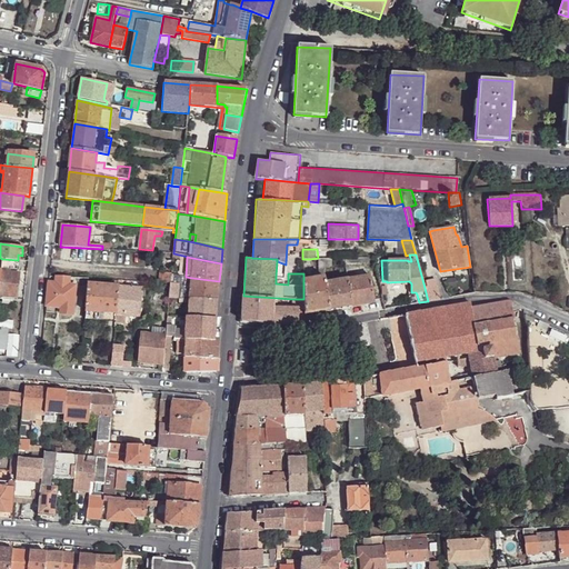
[(303,279),(303,299),(305,312),(329,309),(323,277),(323,270),(323,258),(318,258),(318,277),(303,279)]
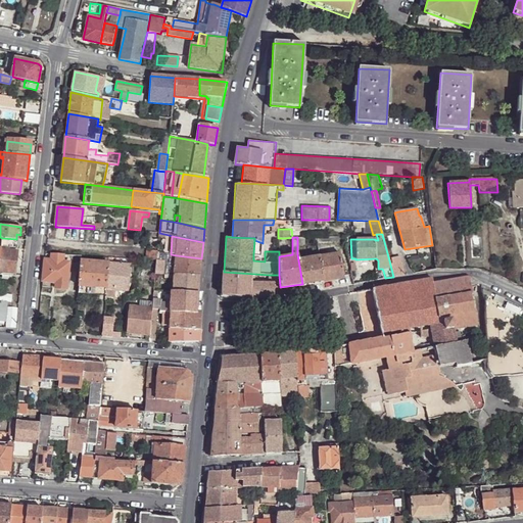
[(16,239),(2,238),(2,243),(1,247),(16,249),(17,239),(16,239)]
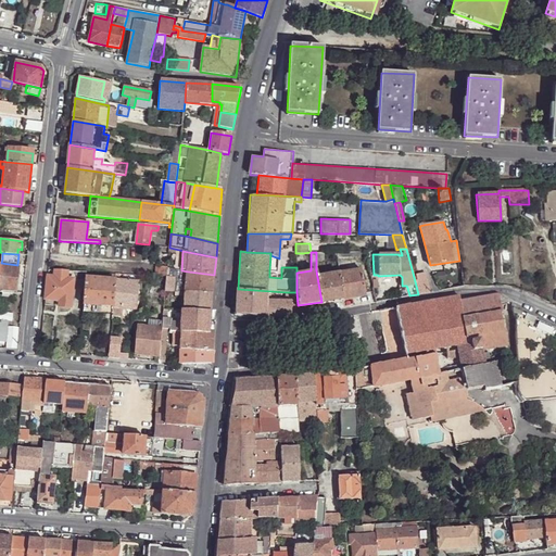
[(270,255),(269,270),(278,270),(279,258),(270,255)]
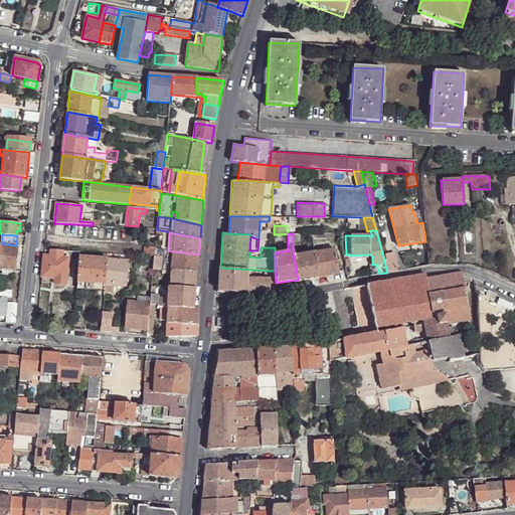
[(293,250),(298,280),(318,277),(314,252),(307,253),(307,250),(305,250),(305,253),(297,254),(296,249),(296,244),(293,244),(293,250)]
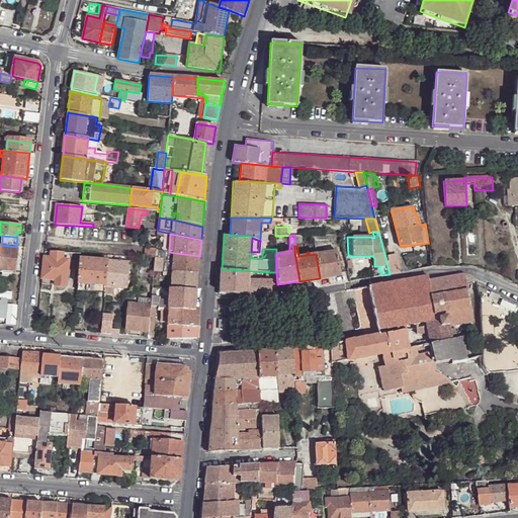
[(17,249),(1,247),(0,253),(0,269),(14,272),(17,249)]
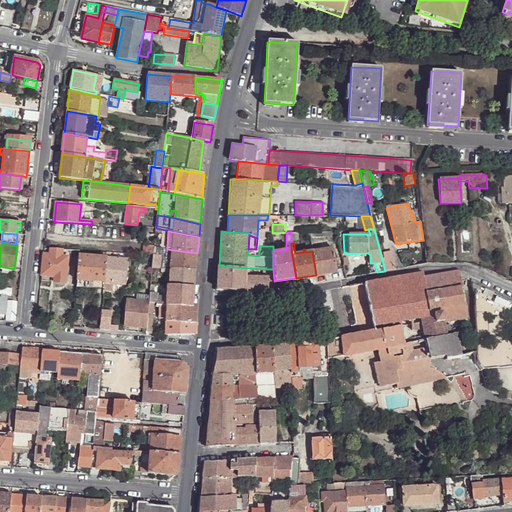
[(154,247),(144,245),(143,255),(153,256),(154,247)]
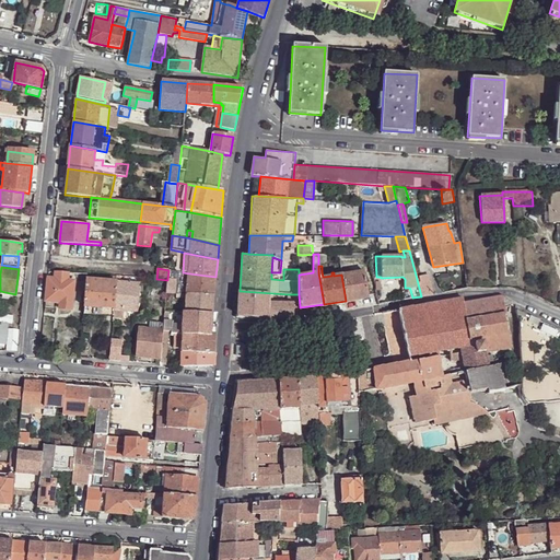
[(214,296),(216,277),(189,273),(188,281),(175,280),(175,271),(168,270),(167,280),(166,293),(177,294),(214,296)]
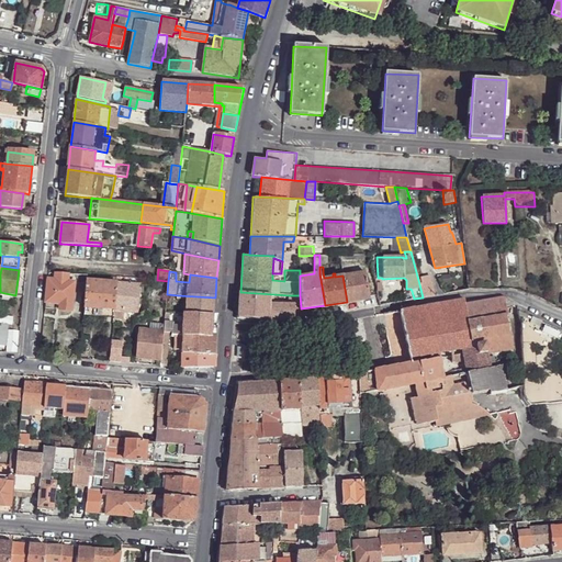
[(366,272),(343,276),(347,302),(370,299),(366,272)]
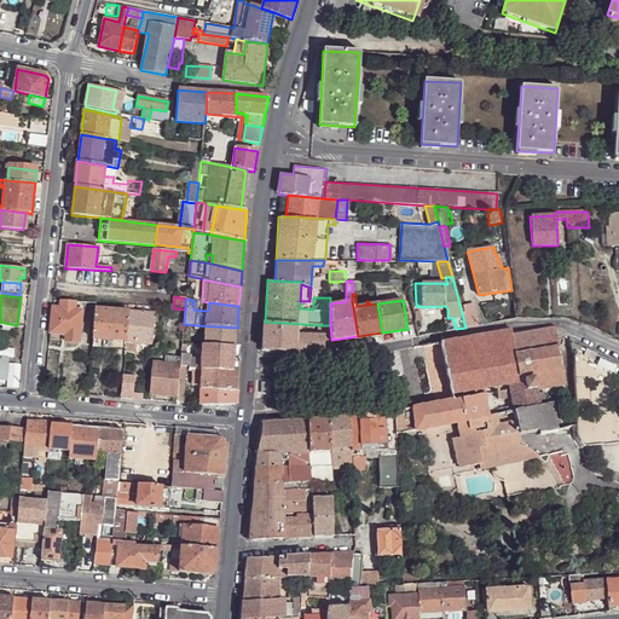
[(53,307),(50,333),(65,335),(65,341),(79,342),(82,311),(75,311),(76,302),(61,301),(61,308),(53,307)]
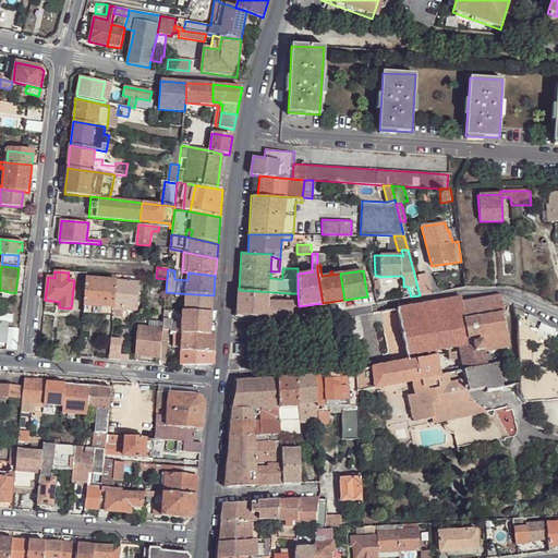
[(417,278),(415,278),(420,295),(432,293),(429,279),(428,279),(427,273),(417,275),(417,278)]
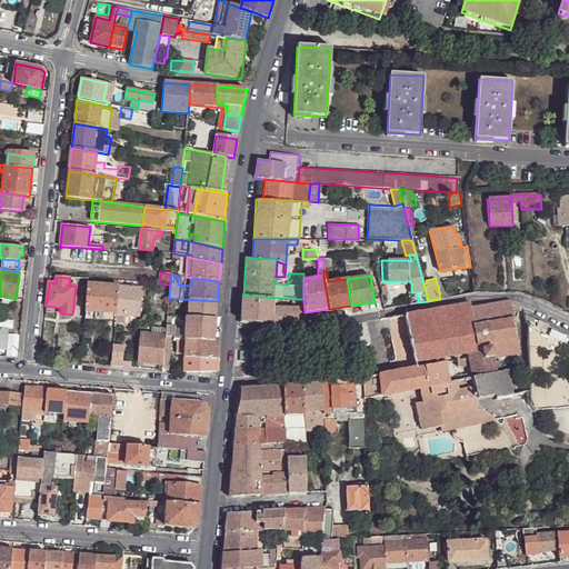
[(86,312),(116,315),(118,288),(88,285),(86,312)]
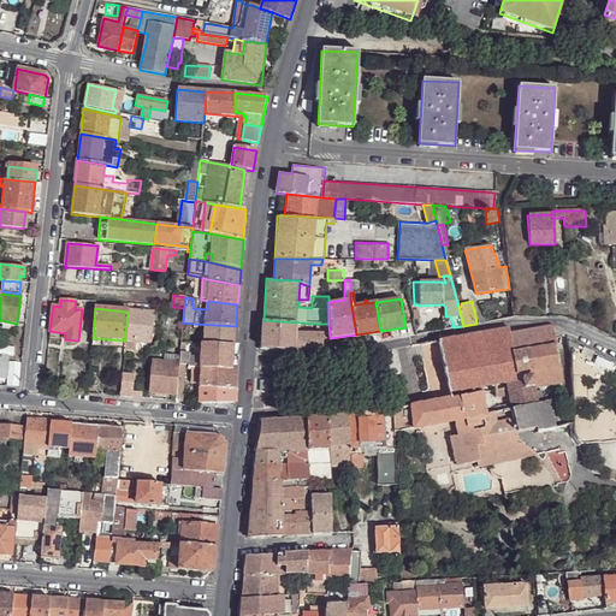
[(128,312),(125,341),(152,343),(154,314),(128,312)]
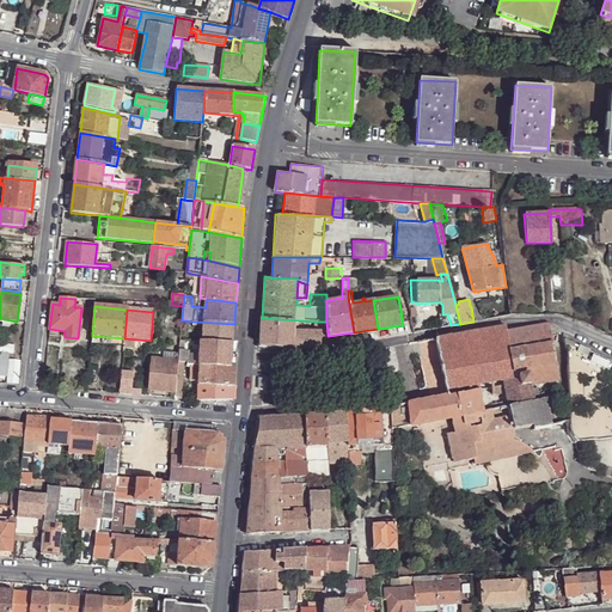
[(440,328),(451,325),(448,317),(439,318),(440,328)]
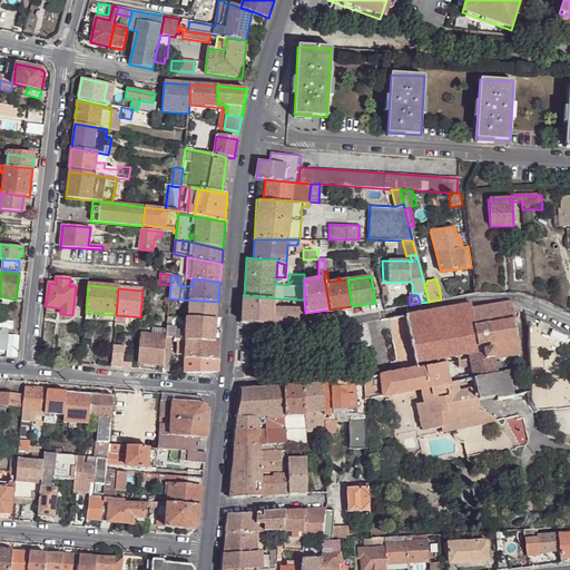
[(243,321),(272,323),(273,307),(274,301),(278,301),(277,298),(244,296),(243,321)]
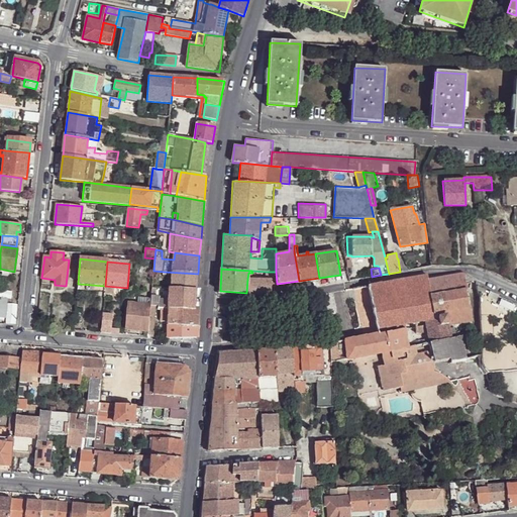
[(196,290),(198,274),(164,272),(163,275),(173,276),(172,289),(196,290)]
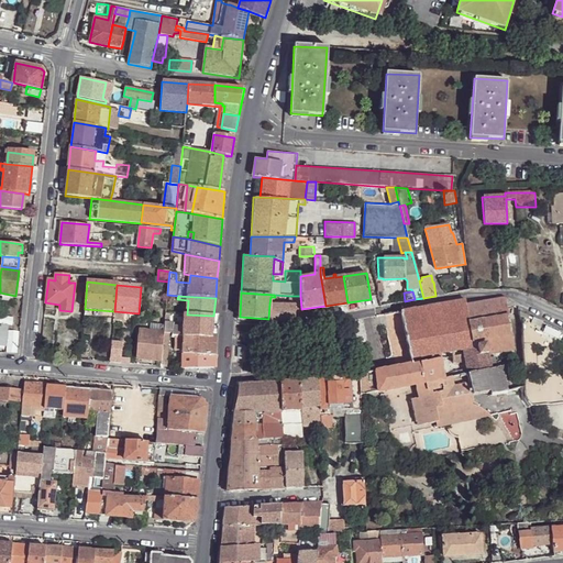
[(295,305),(295,319),(300,318),(301,309),(300,296),(289,296),(289,305),(295,305)]
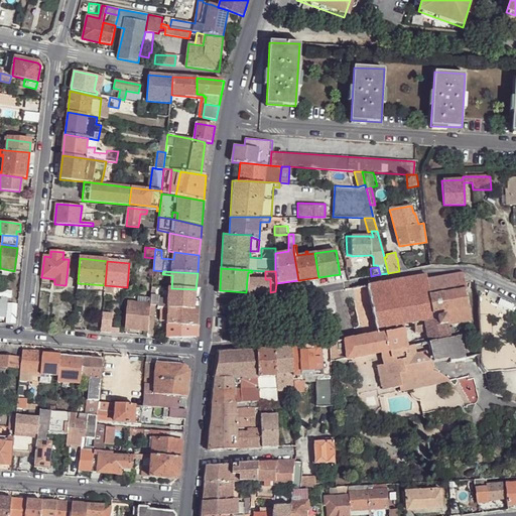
[(367,285),(376,329),(425,318),(433,316),(433,311),(445,310),(447,324),(472,319),(468,301),(467,294),(465,283),(465,282),(467,281),(466,279),(464,279),(463,273),(426,279),(426,275),(367,285)]
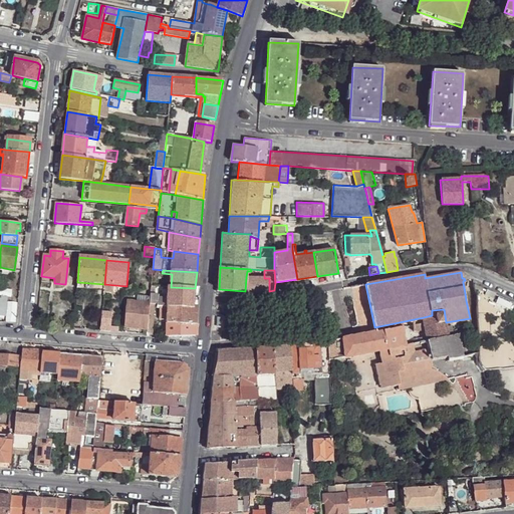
[(246,277),(245,291),(269,291),(269,278),(264,278),(246,277)]
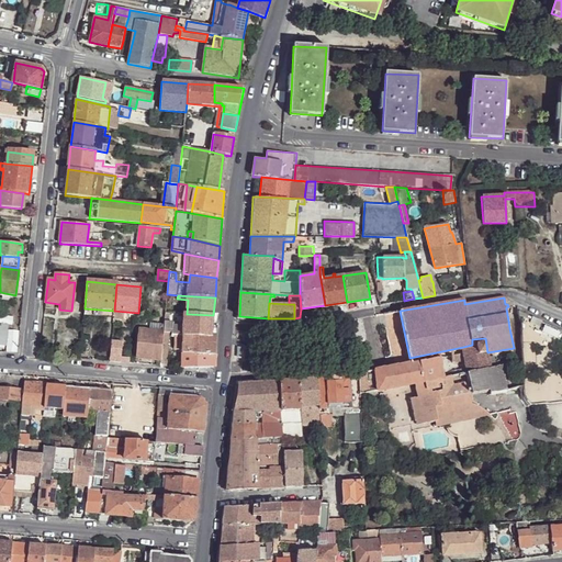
[(83,316),(113,318),(114,311),(85,308),(83,316)]
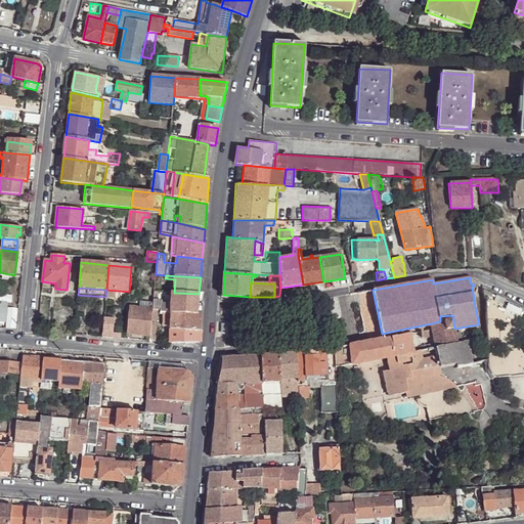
[(204,294),(199,294),(174,293),(172,293),(172,304),(162,303),(162,301),(157,301),(158,292),(154,292),(153,309),(153,310),(159,310),(161,310),(161,312),(164,313),(202,313),(204,294)]
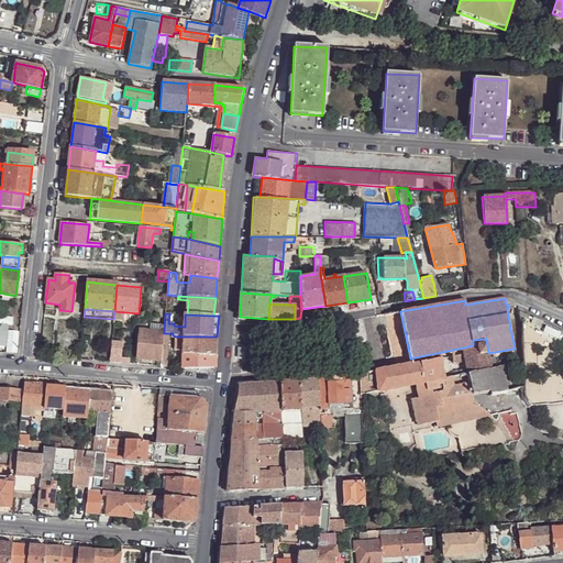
[(164,333),(164,332),(140,331),(138,359),(161,361),(161,360),(164,333)]
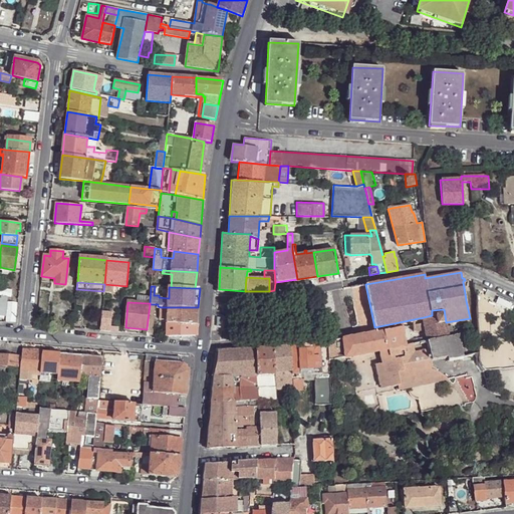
[(153,328),(156,304),(150,304),(147,328),(153,328)]
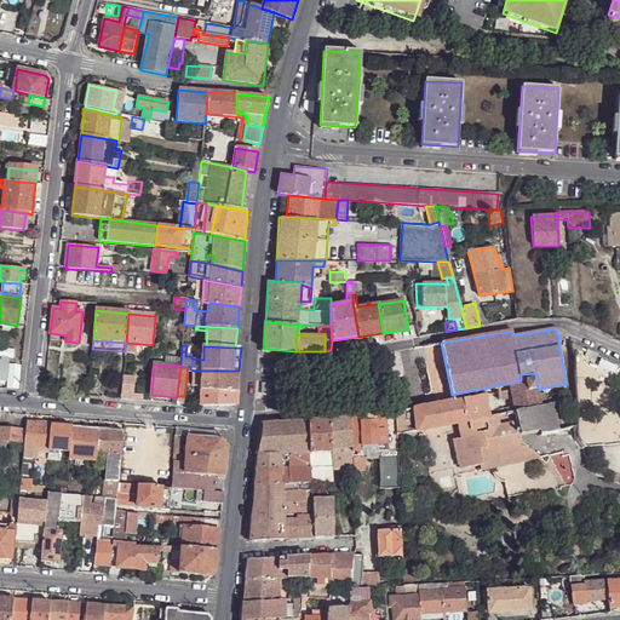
[(90,371),(89,388),(98,389),(99,372),(90,371)]
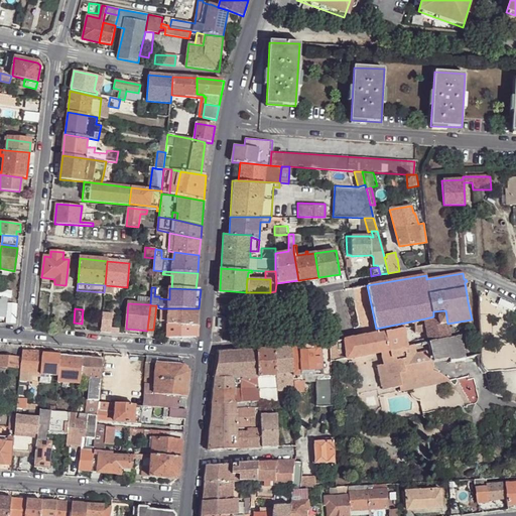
[(197,337),(199,308),(161,308),(160,320),(167,321),(167,338),(197,337)]
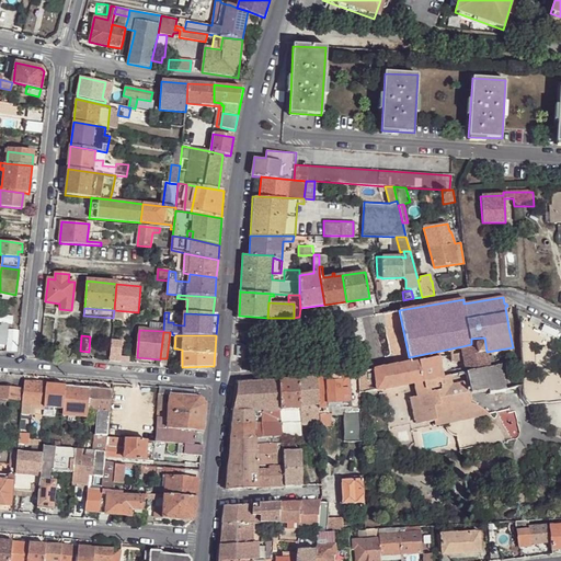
[(471,344),(462,346),(462,352),(439,356),(443,377),(467,373),(470,391),(489,389),(489,392),(505,389),(501,364),(490,366),(487,352),(484,338),(471,339),(471,344)]
